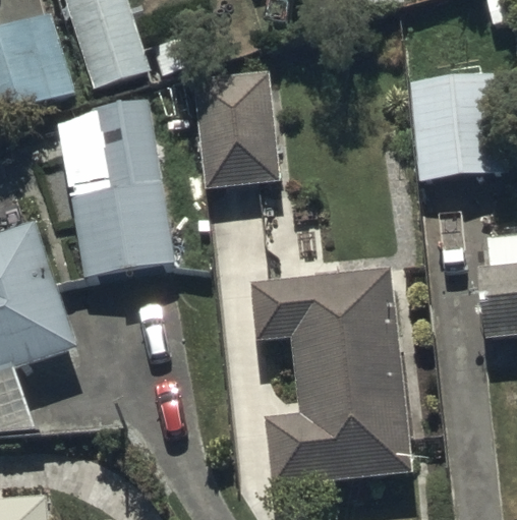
[(64,0),(93,88),(150,69),(127,0),(64,0)]
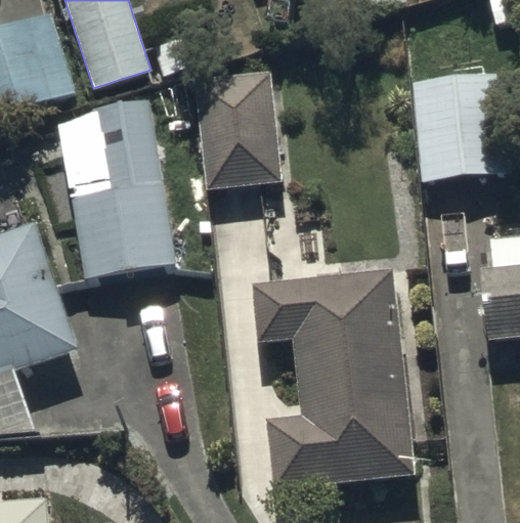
[(47,13),(0,29),(0,118),(74,93),(47,13)]
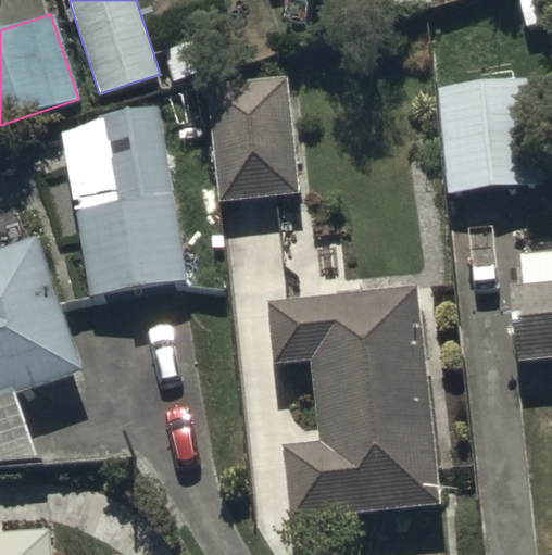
[(528,75),(436,85),(448,194),(540,186),(528,75)]
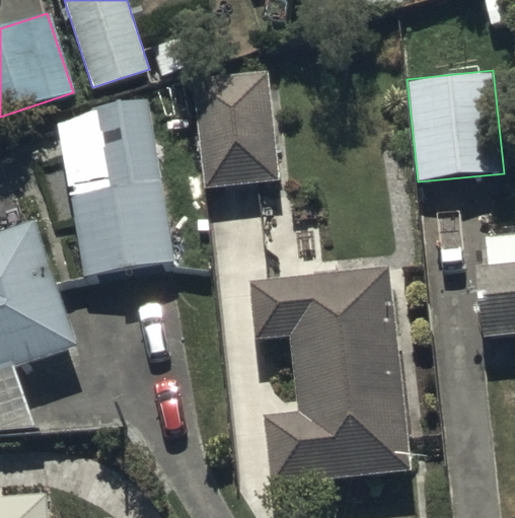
[(268,71),(193,77),(202,187),(277,180),(268,71)]
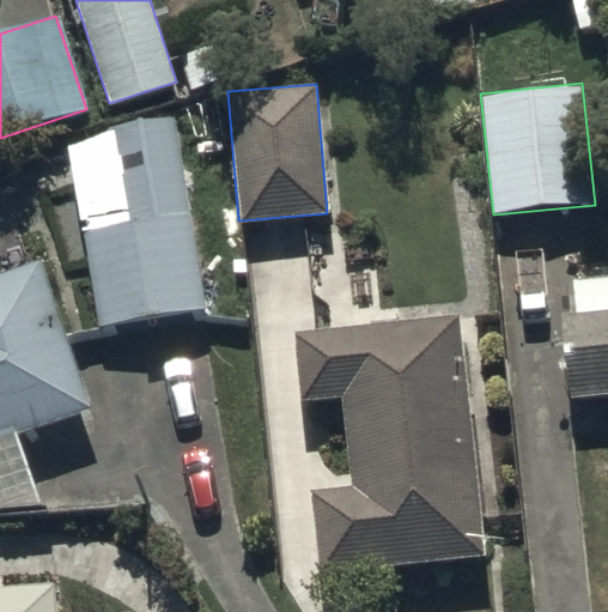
[(207,309),(171,116),(67,140),(103,328),(207,309)]
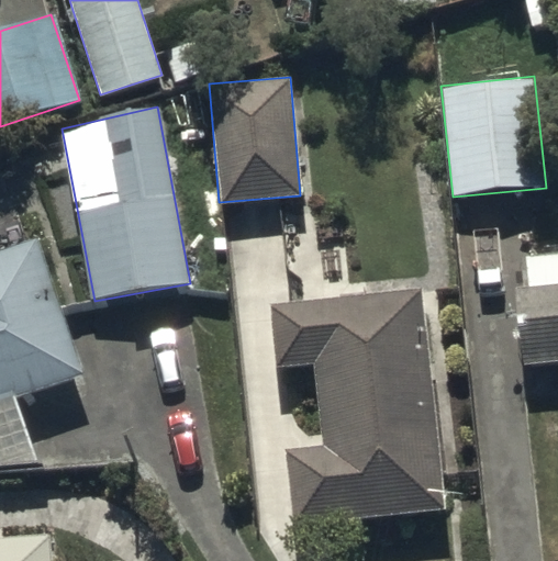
[(0,464),(40,462),(19,399),(84,378),(41,243),(0,256),(0,464)]
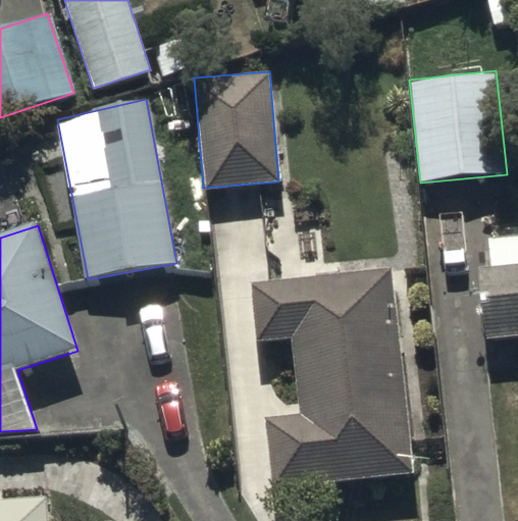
[(517,235),(491,238),(495,267),(484,268),(490,328),(517,325),(517,235)]
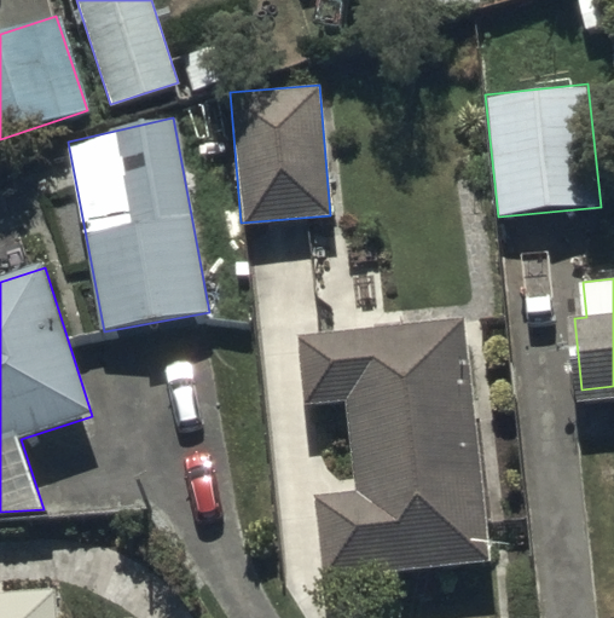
[(470,319),(301,334),(307,405),(348,402),(357,495),(322,497),(329,575),(491,561),(470,319)]
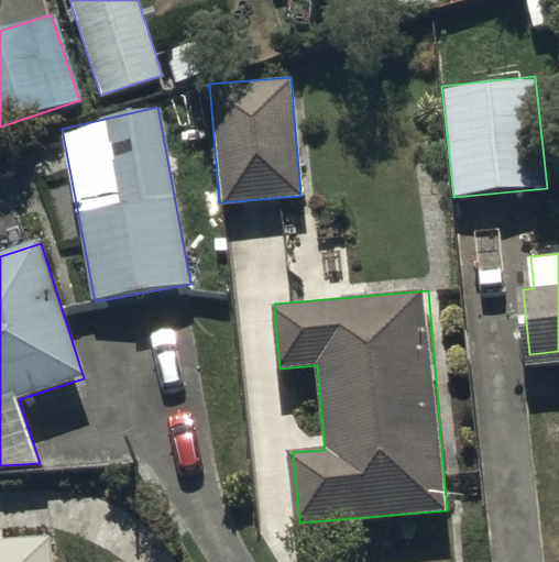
[(0,561),(56,561),(54,535),(0,539),(0,561)]
